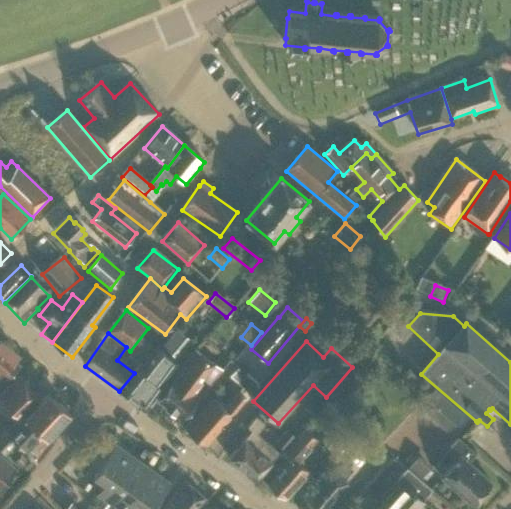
[(16,364),(21,359),(0,343),(0,342),(0,379),(3,376),(8,381),(20,368),(16,364)]
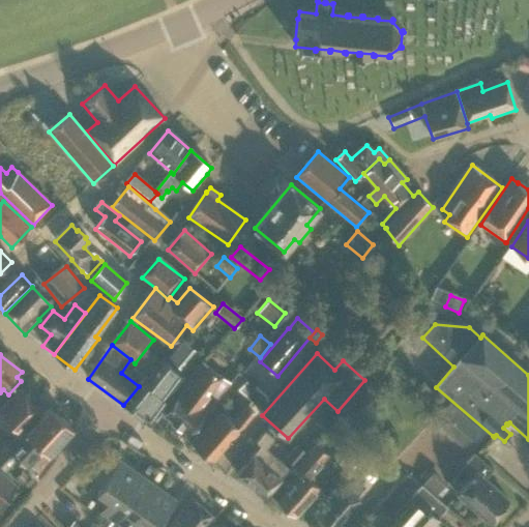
[(139,386),(123,405),(151,426),(174,394),(172,393),(184,377),(162,361),(148,377),(147,376),(139,386)]
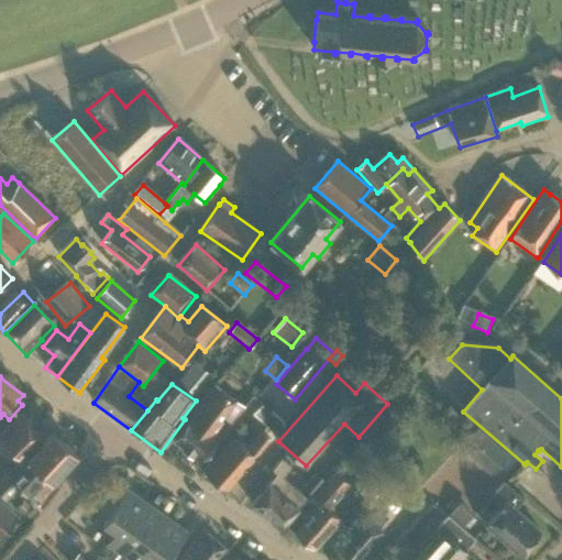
[(174,441),(201,462),(219,439),(245,408),(216,386),(174,441)]
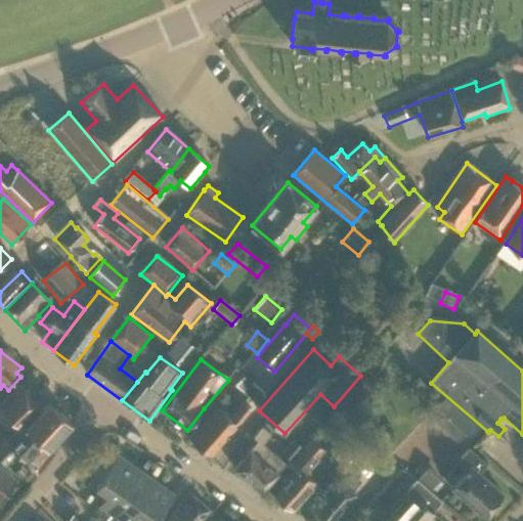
[(384,393),(393,383),(382,373),(373,383),(384,393)]
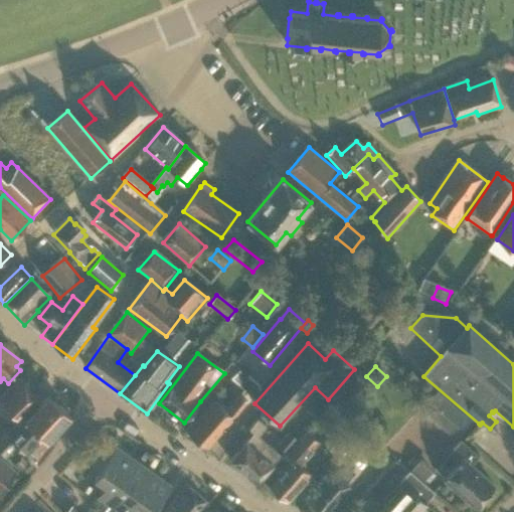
[(240,387),(248,378),(239,371),(231,379),(240,387)]
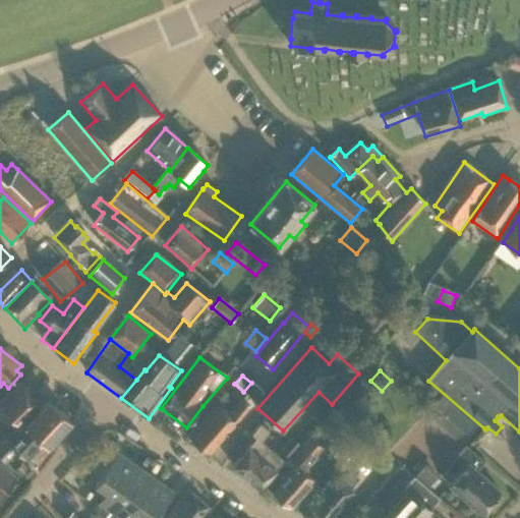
[(243,392),(256,402),(264,393),(251,383),(243,392)]
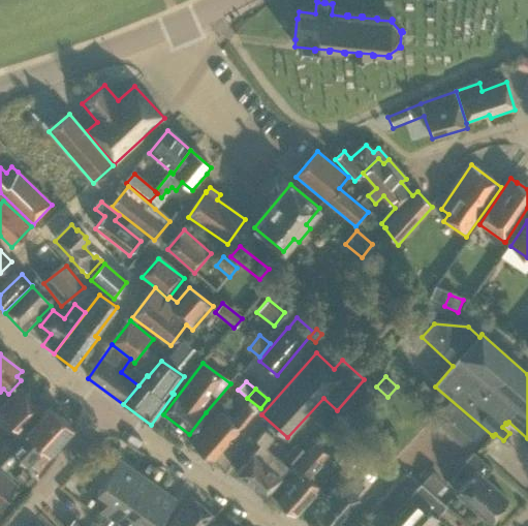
[(23,430),(24,432),(48,456),(49,455),(72,428),(51,408),(35,426),(31,422),(41,411),(22,392),(0,412),(0,413),(19,434),(23,430)]
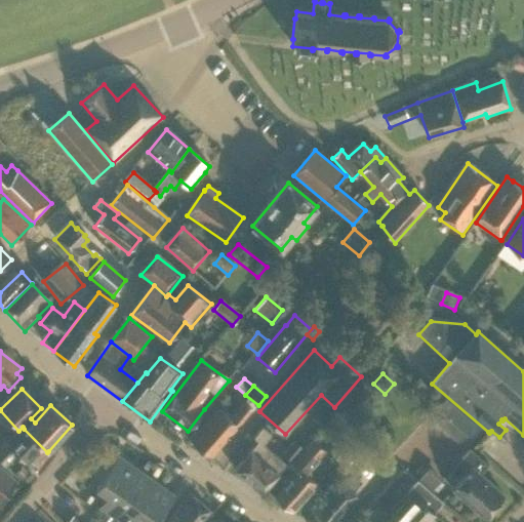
[(212,458),(253,410),(245,403),(231,419),(218,408),(191,441),(211,458),(212,458)]
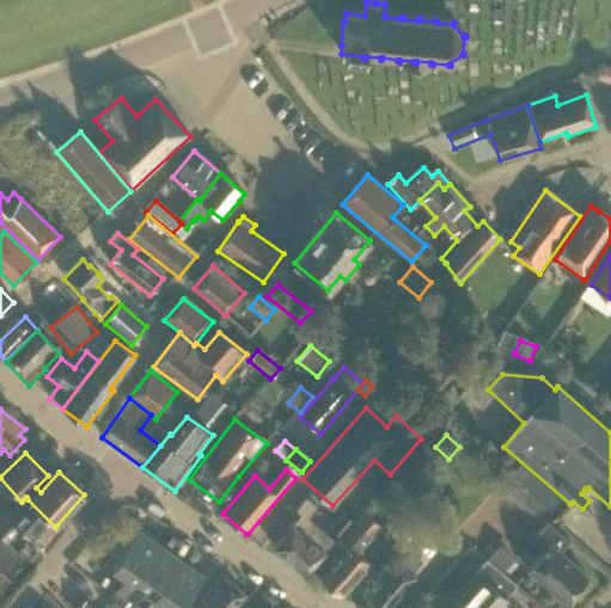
[(554,496),(532,478),(514,499),(535,517),(554,496)]
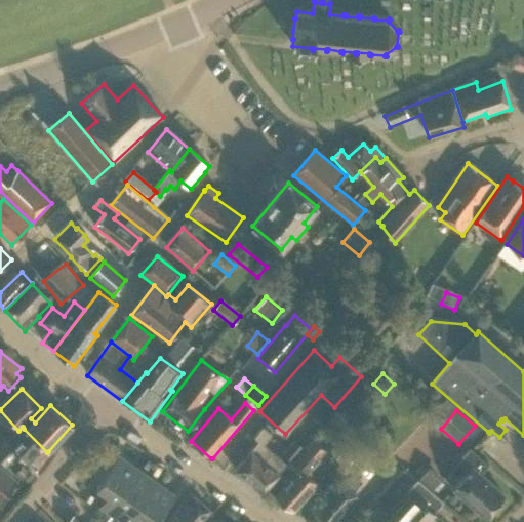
[(35,467),(47,452),(24,429),(0,452),(0,462),(5,467),(16,455),(26,464),(29,460),(35,467)]
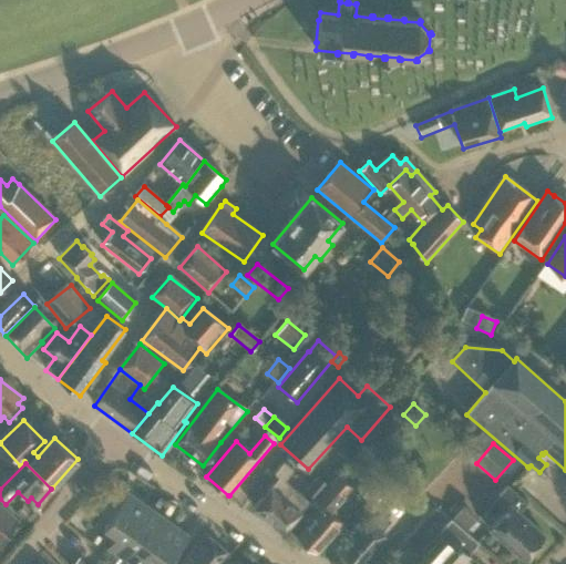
[(254,510),(284,534),(301,513),(300,513),(309,502),(285,482),(294,471),(285,463),(275,475),(280,479),(254,510)]
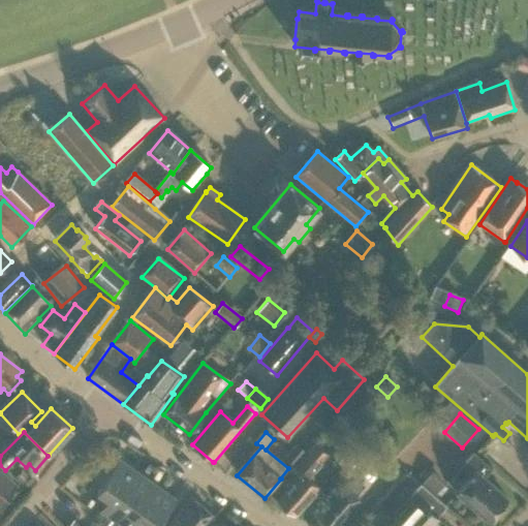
[(309,480),(329,457),(314,444),(307,453),(294,467),(269,496),(296,517),(319,490),(309,480)]
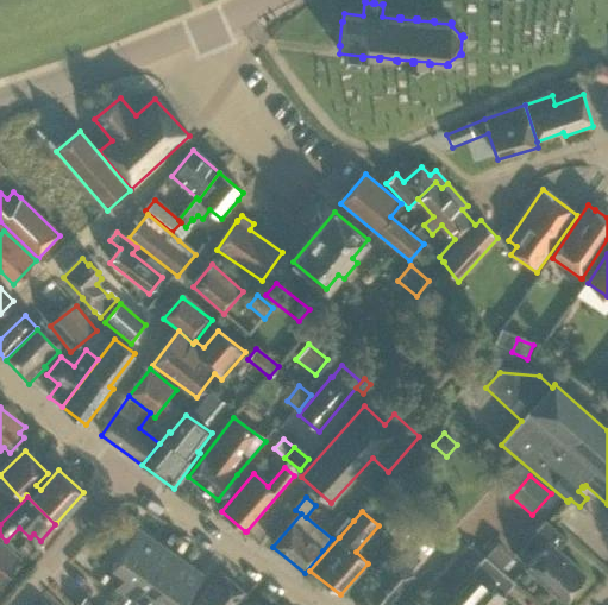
[(339,537),(353,521),(342,511),(327,527),(339,537)]
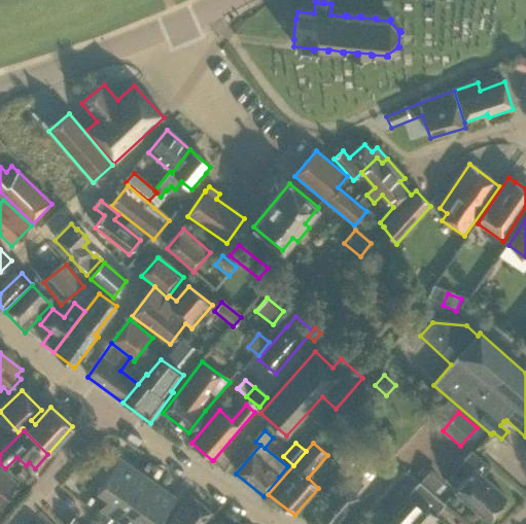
[(455,493),(487,520),(506,498),(483,478),(490,468),(471,452),(463,461),(475,472),(455,493)]
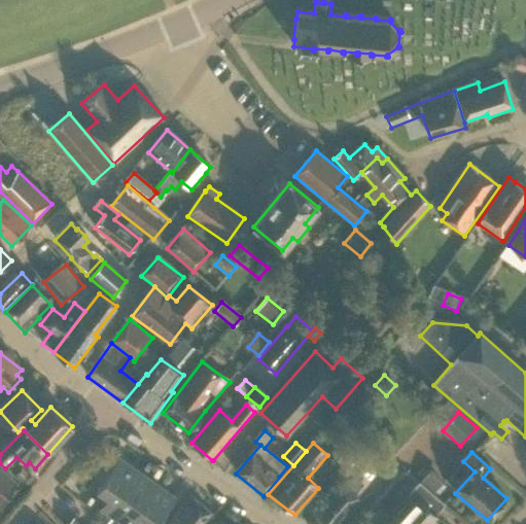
[(100,511),(107,516),(138,473),(119,459),(97,491),(108,498),(100,511)]
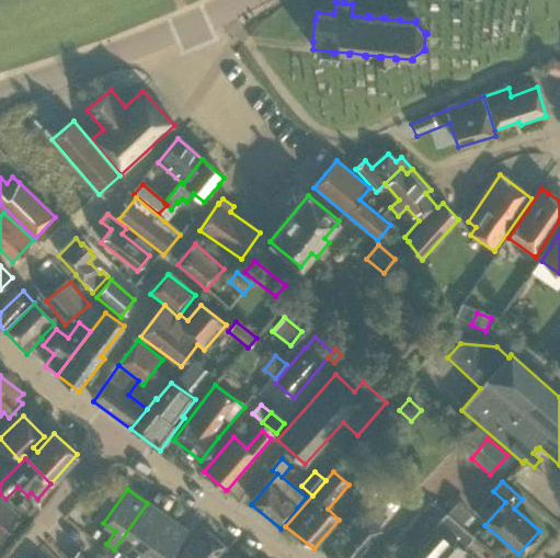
[(389,491),(339,548),(349,557),(356,557),(381,531),(375,525),(380,521),(383,523),(387,517),(383,513),(397,498),(389,491)]
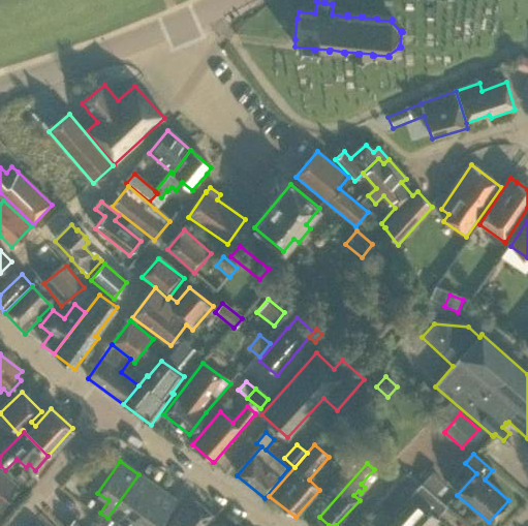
[(0,506),(17,487),(0,471),(0,506)]
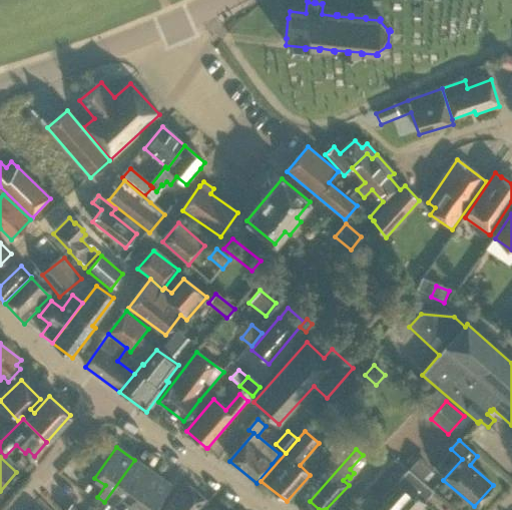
[(152,472),(134,460),(104,502),(112,507),(120,495),(130,502),(152,472)]
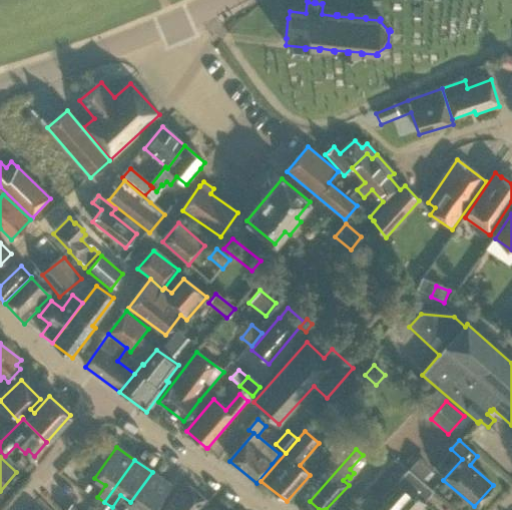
[(398,483),(403,487),(382,509),(425,509),(428,506),(424,503),(433,492),(409,471),(398,483)]
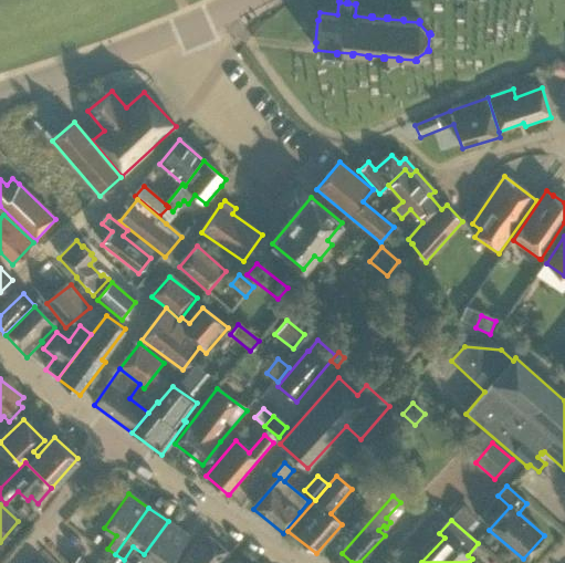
[(168,521),(144,554),(155,562),(167,562),(188,535),(168,521)]
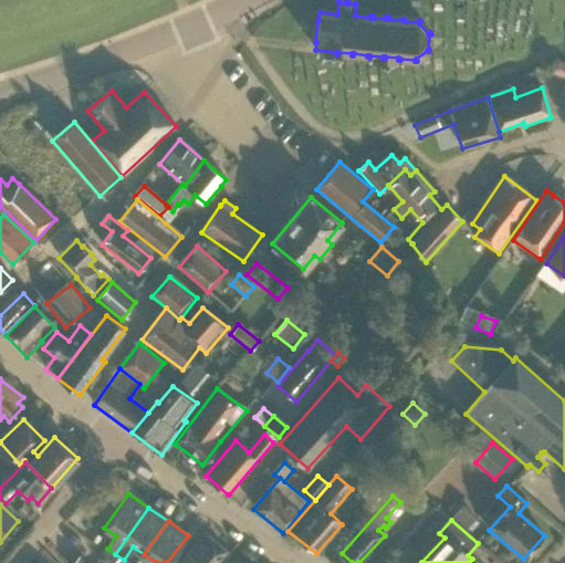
[(206,534),(186,561),(187,562),(218,562),(227,552),(206,534)]
